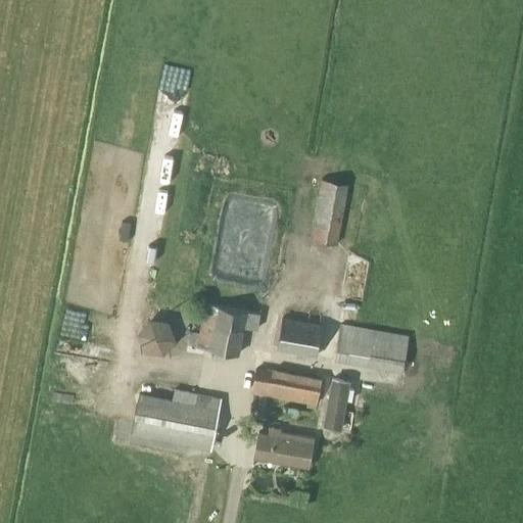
[(310,240),(337,246),(348,185),(321,180),(310,240)]
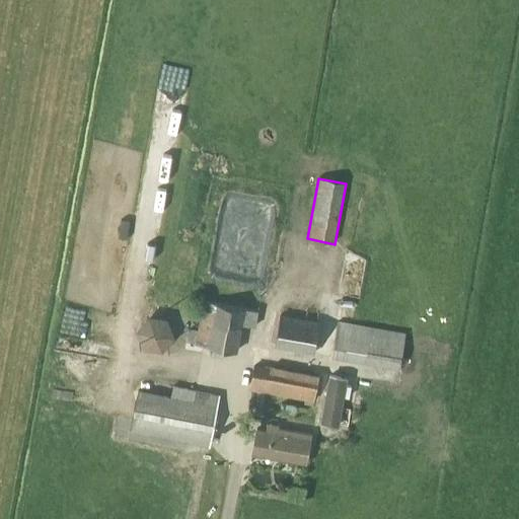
[(203,301),(198,330),(195,345),(237,353),(242,325),(255,328),(257,311),(203,301)]
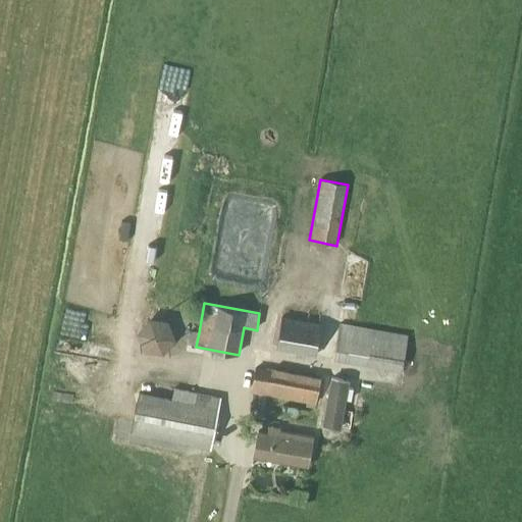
[(275,351),(315,357),(321,324),(282,316),(275,351)]
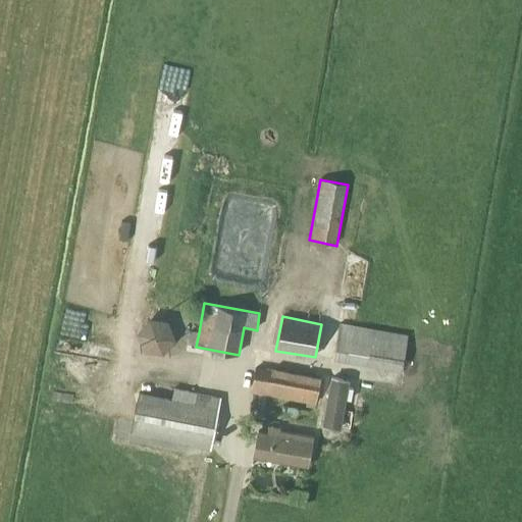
[(402,372),(408,335),(340,324),(333,361),(402,372)]
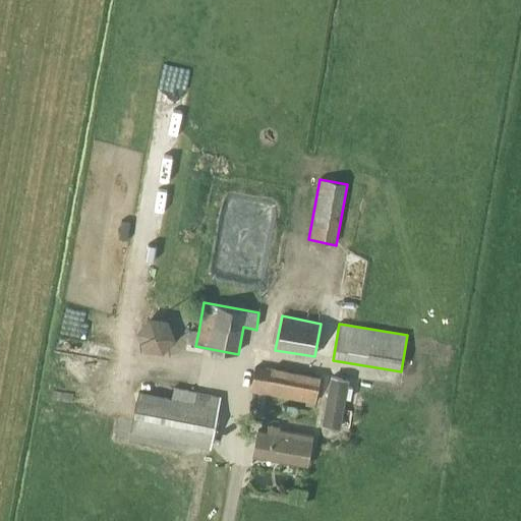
[(255,366),(251,392),(314,404),(320,377),(272,367),(255,366)]
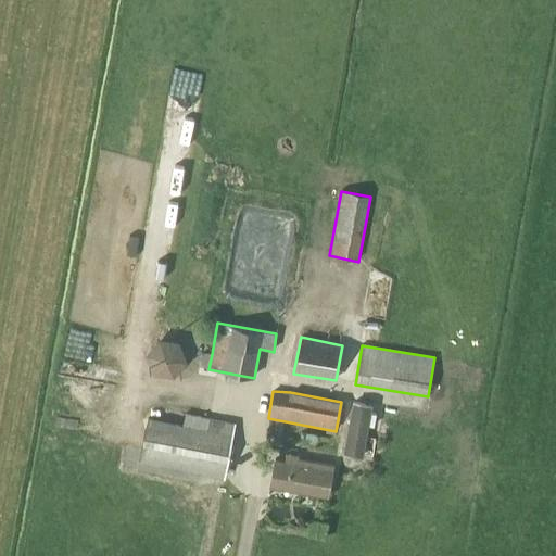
[(139,463),(225,479),(234,434),(236,424),(185,414),(181,425),(148,418),(139,463)]
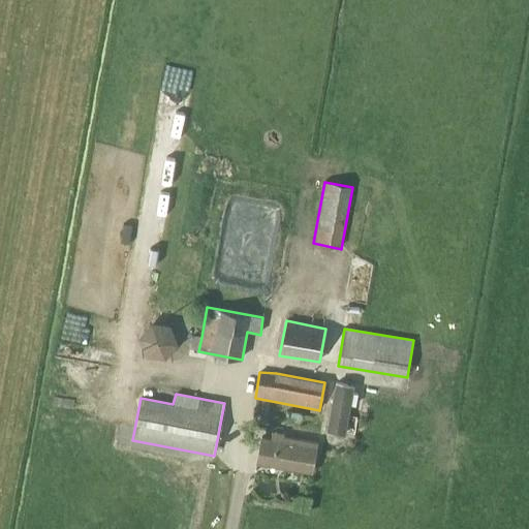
[(261,438),(256,464),(313,474),(317,443),(284,437),(284,434),(272,432),(272,439),(261,438)]
